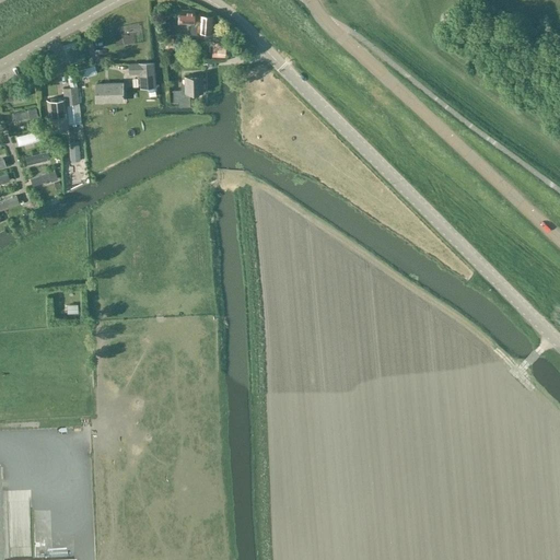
[(199,16),(195,15),(195,10),(182,10),(181,22),(191,23),(191,35),(198,35),(198,30),(214,31),(216,15),(199,14),(199,16)]
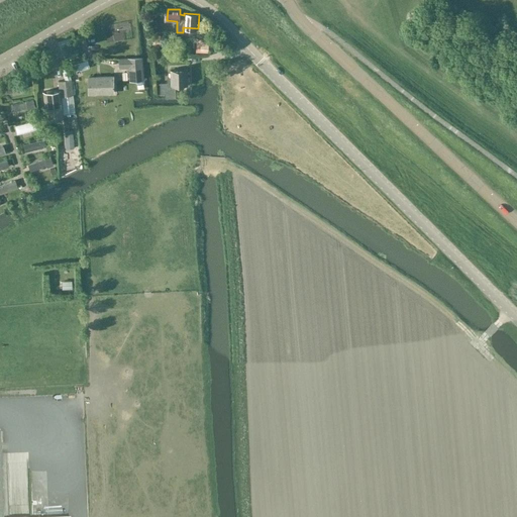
[(208,53),(209,44),(197,43),(196,52),(208,53)]
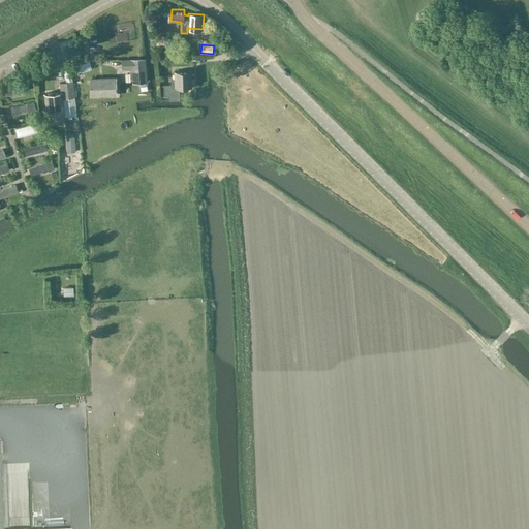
[(147,59),(137,59),(122,60),(123,68),(131,68),(132,83),(148,83),(147,59)]
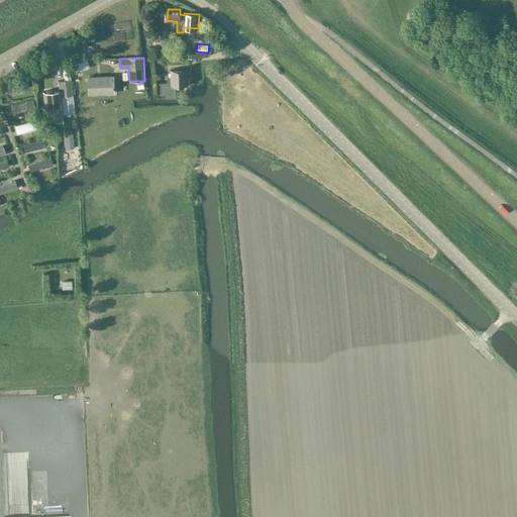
[(178,85),(188,85),(187,69),(171,70),(171,77),(168,77),(168,82),(160,82),(160,93),(166,92),(166,98),(176,97),(176,85),(178,85)]
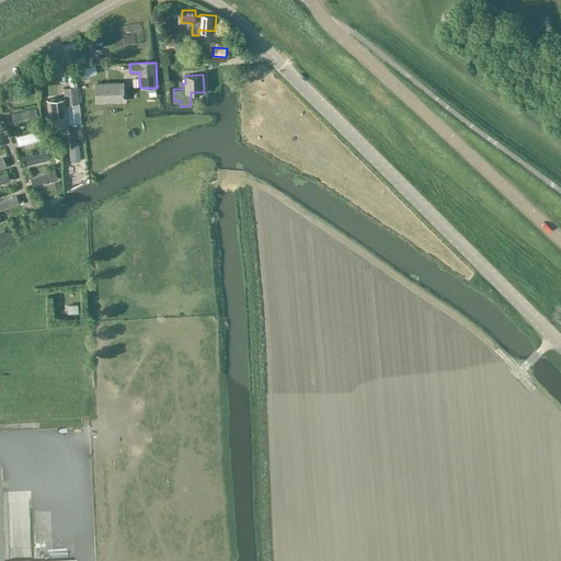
[(123,95),(124,95),(124,93),(123,93),(123,83),(96,83),(98,101),(124,100),(123,95)]
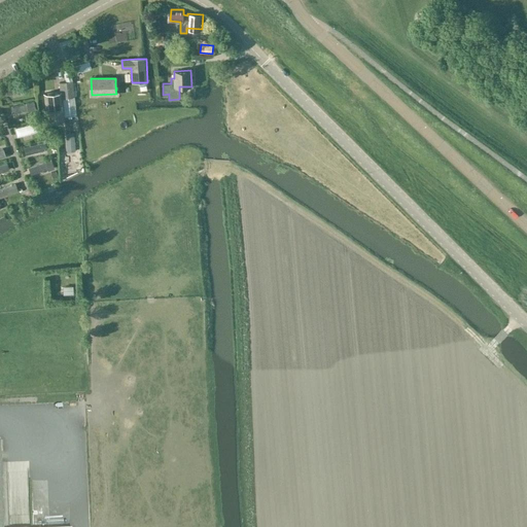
[(46,111),(47,111),(49,123),(64,120),(62,99),(74,97),(72,80),(60,82),(61,92),(44,94),(46,111)]
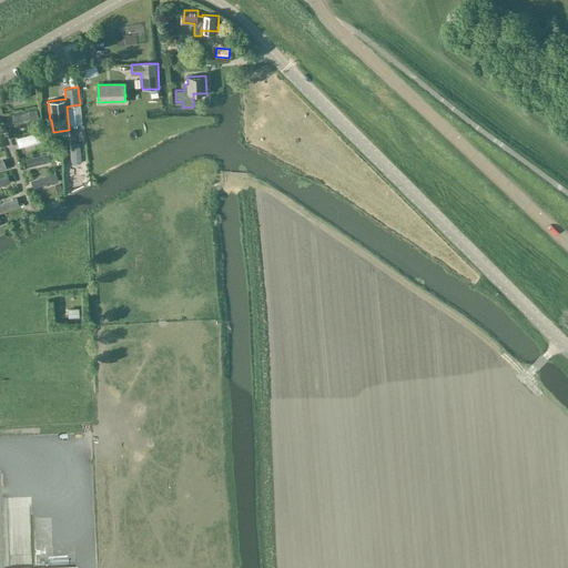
[(27,88),(3,92),(6,101),(29,97),(27,88)]
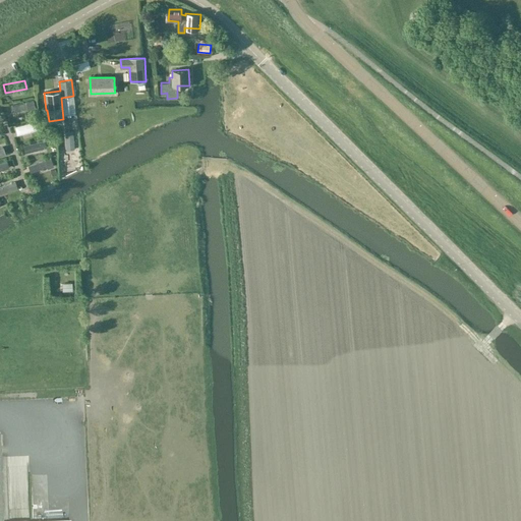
[(71,99),(63,99),(63,117),(72,116),(71,99)]
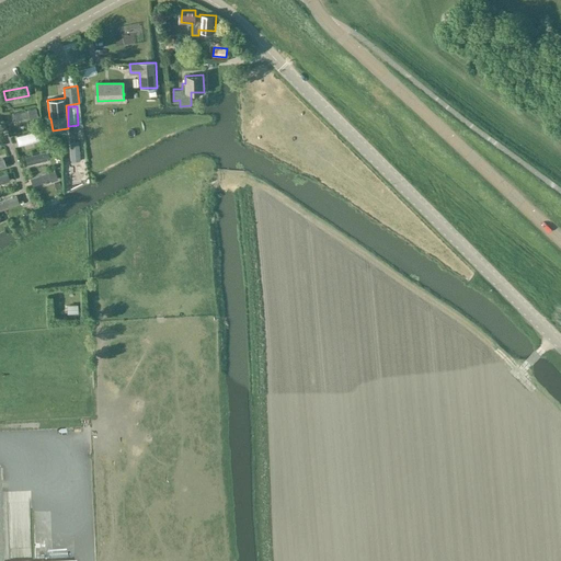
[(27,111),(13,114),(14,121),(30,117),(30,119),(37,117),(35,107),(27,110),(27,111)]
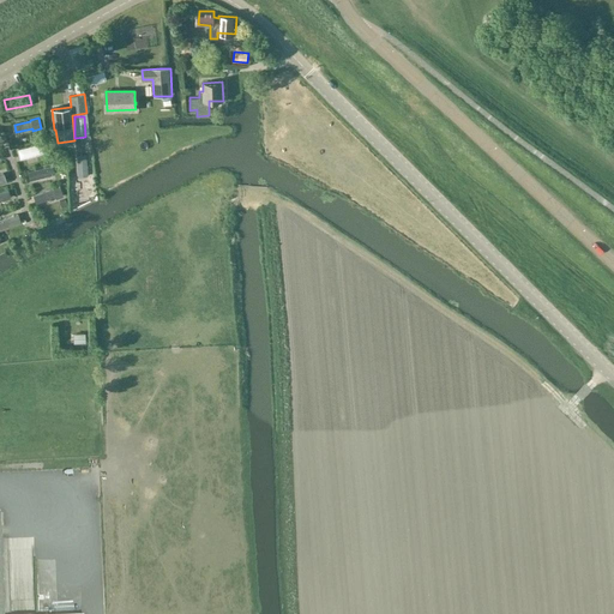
[(18,149),(20,158),(44,152),(41,143),(18,149)]
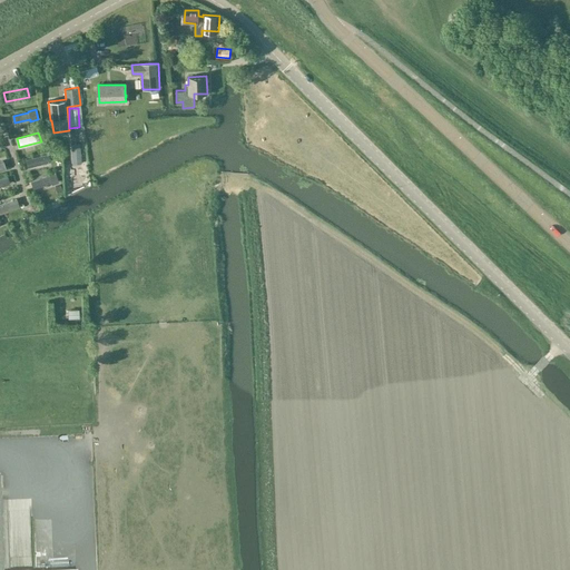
[(26,159),(28,167),(50,161),(49,154),(26,159)]
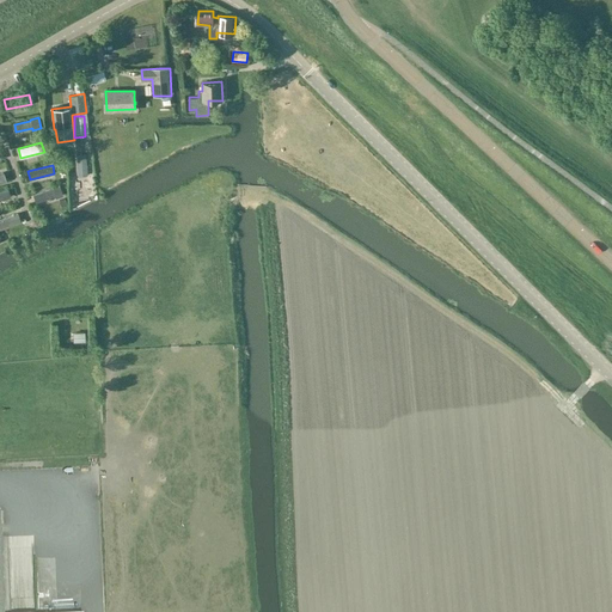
[(36,202),(55,195),(55,197),(62,195),(59,185),(34,195),(36,202)]
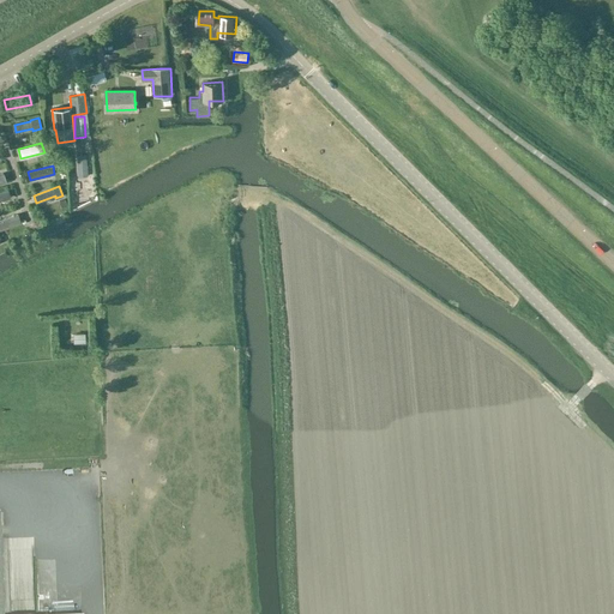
[(8,190),(0,191),(0,199),(11,197),(8,190)]
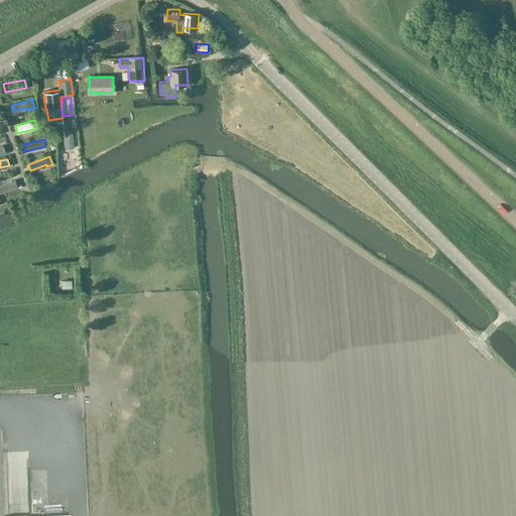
[(0,184),(0,192),(17,187),(14,180),(0,184)]
